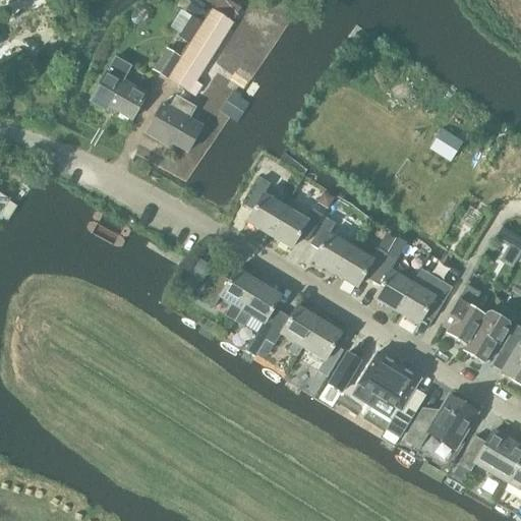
[(227,0),(219,0),(213,10),(231,22),(240,8),(227,0)]
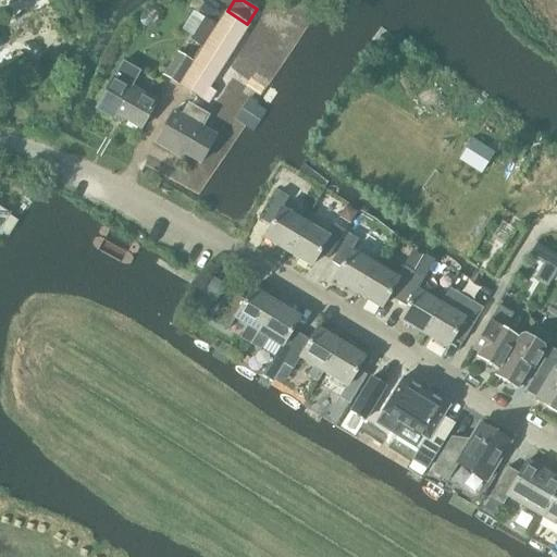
[(205,2),(199,13),(205,16),(218,24),(224,14),(205,2)]
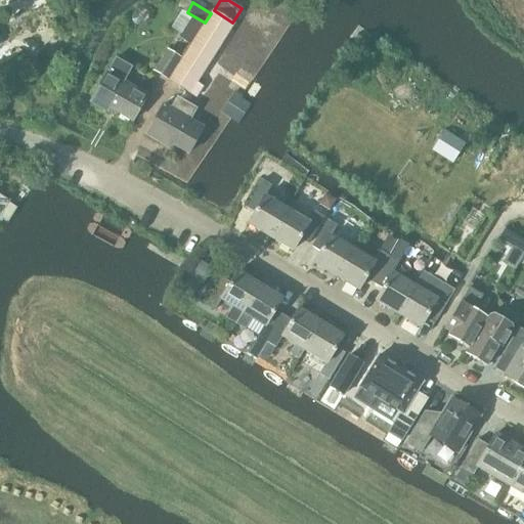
[(205,23),(190,45),(182,58),(168,80),(195,97),(202,87),(195,84),(233,23),(232,23),(214,10),(213,10),(211,13),(205,23)]
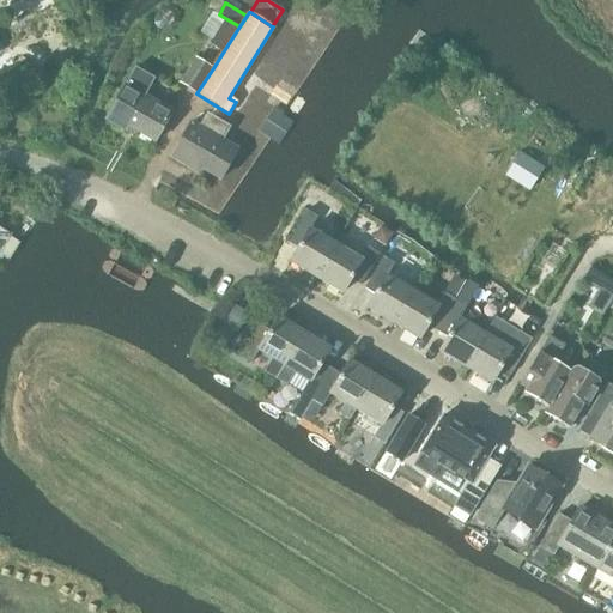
[(223,53),(240,26),(225,18),(208,44),(223,53)]
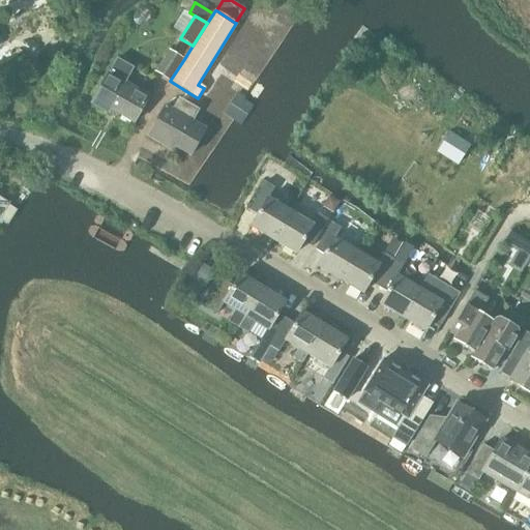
[(170,81),(184,59),(169,49),(154,71),(170,81)]
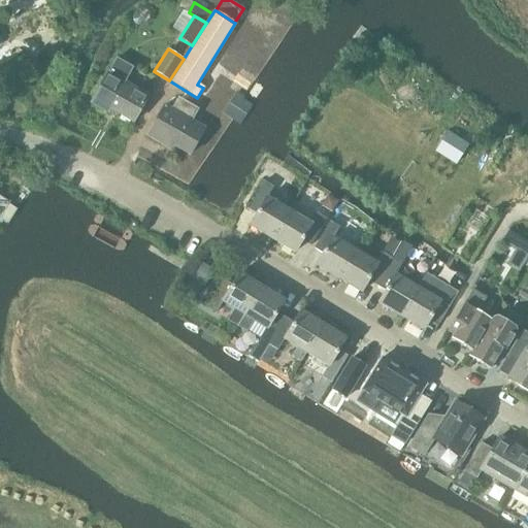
[(133,122),(147,96),(124,81),(132,67),(116,58),(90,103),(107,112),(109,108),(133,122)]
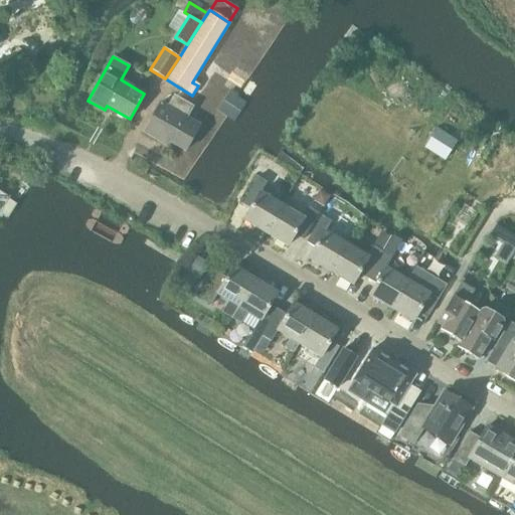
[(173,96),(167,106),(160,103),(143,132),(159,142),(162,138),(184,151),(199,125),(185,117),(191,107),(177,99),(173,96)]
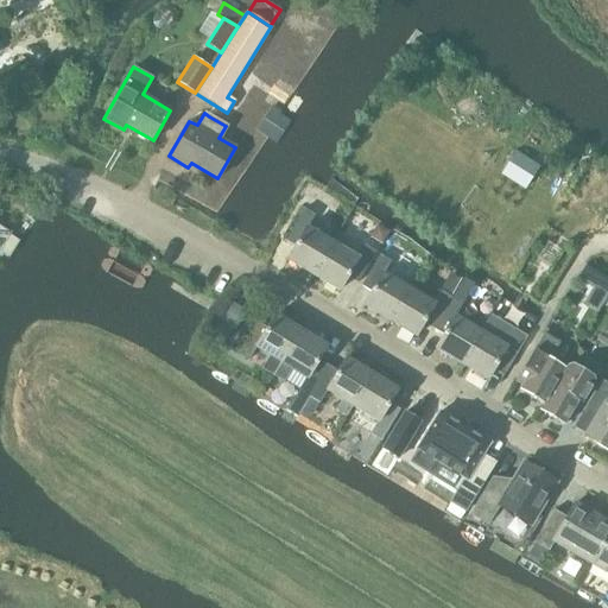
[(515,152),(501,173),(525,189),(539,168),(515,152)]
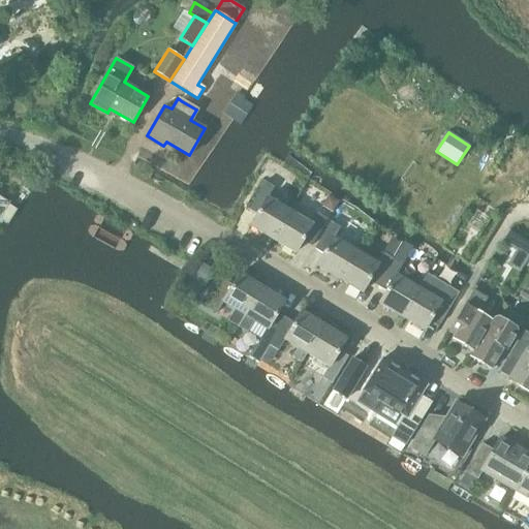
[(273,241),(292,207),(282,200),(279,206),(268,198),(274,188),(265,182),(248,210),(257,215),(250,226),(273,241)]
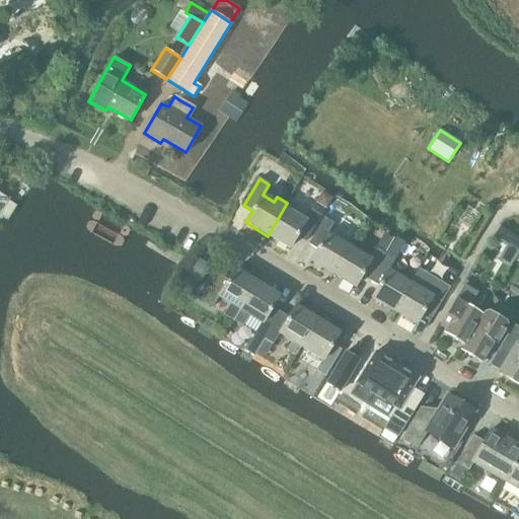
[(0,214),(10,199),(0,192),(0,214)]
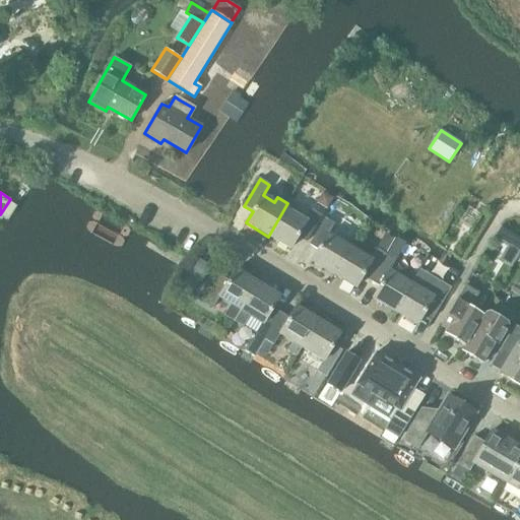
[(293,213),(298,206),(288,201),(287,203),(268,237),(289,250),(297,238),(306,243),(321,216),(312,210),(306,221),(293,213)]
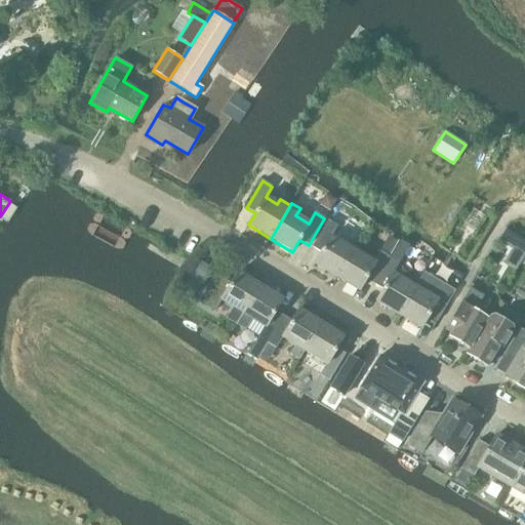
[(328,220),(312,247),(321,253),(314,265),(336,278),(353,250),(331,237),(337,227),(328,220)]
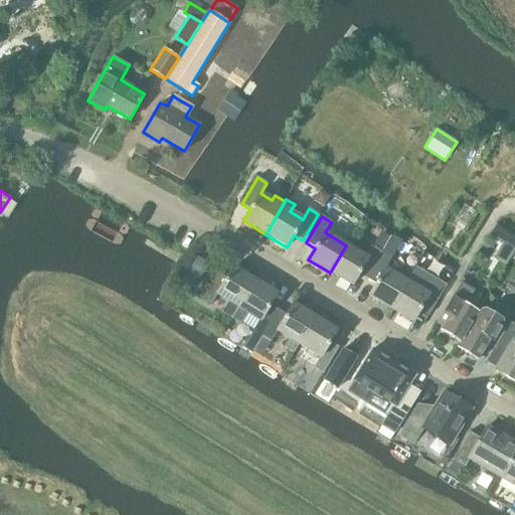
[(514,236),(495,224),(488,235),(514,250),(514,247),(514,236)]
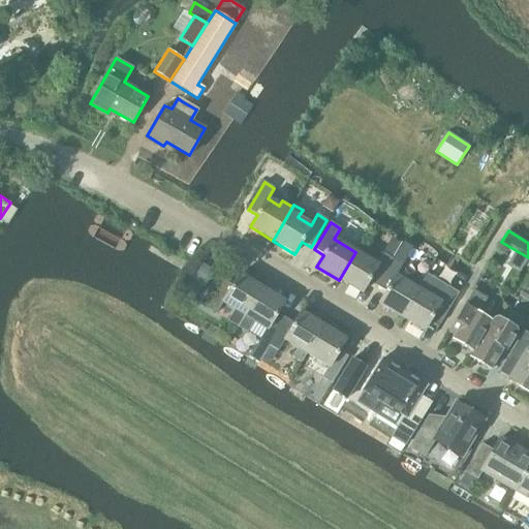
[(393,240),(383,254),(393,259),(398,252),(402,245),(393,240)]
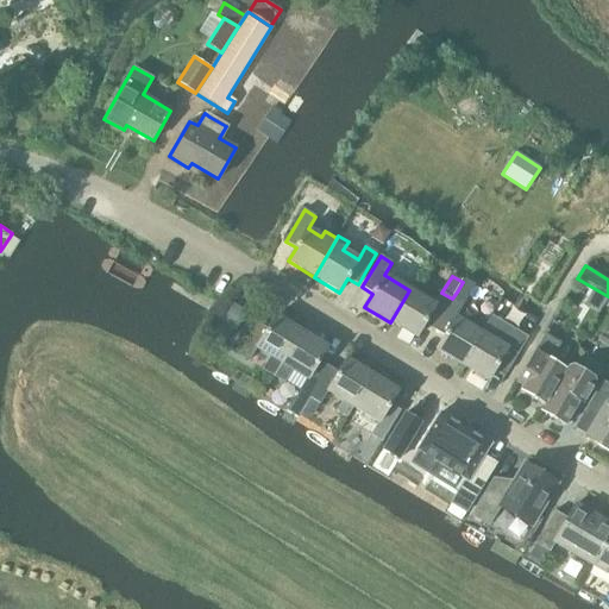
[(409,290),(390,322),(415,338),(424,325),(434,331),(452,299),(441,293),(434,305),(421,296),(425,289),(414,282),(409,290)]
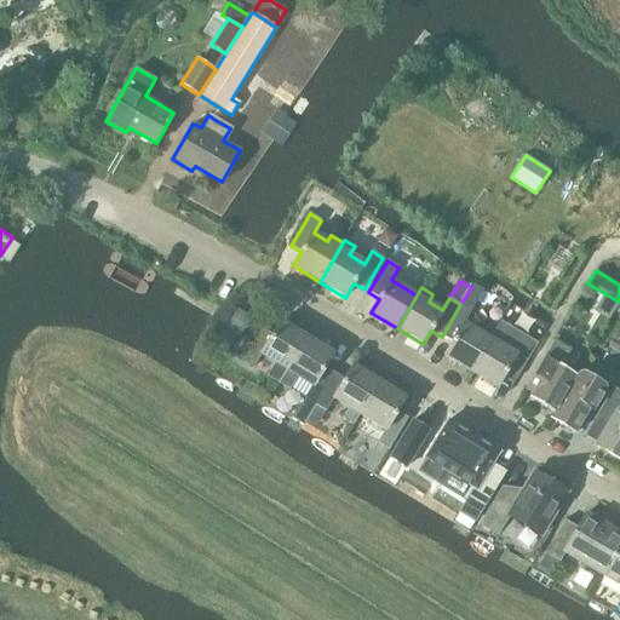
[(477,302),(466,296),(460,304),(472,311),(477,302)]
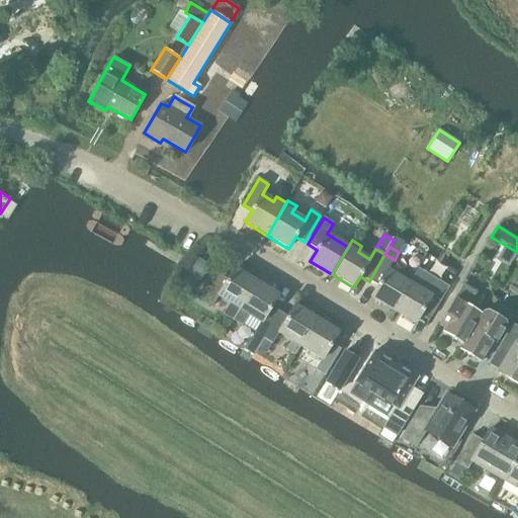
[(384,254),(369,281),(378,286),(371,297),(393,311),(410,283),(387,270),(395,260),(384,254)]
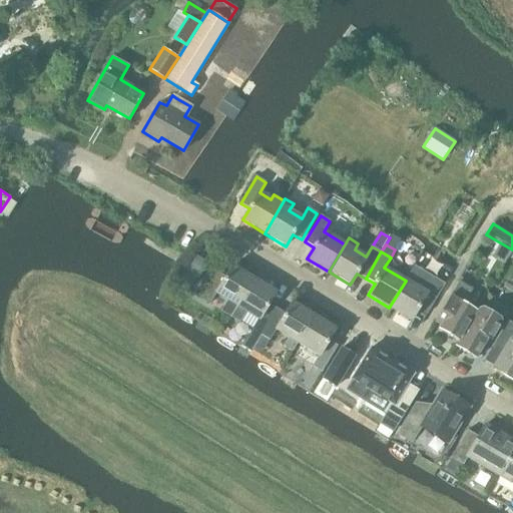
[(194,255),(186,271),(196,277),(198,279),(207,264),(194,255)]
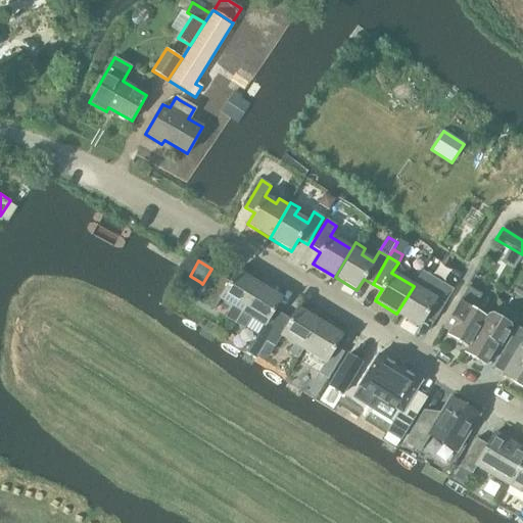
[(225,319),(235,325),(242,313),(259,285),(237,271),(230,283),(221,278),(205,304),(214,310),(221,299),(232,306),(225,319)]
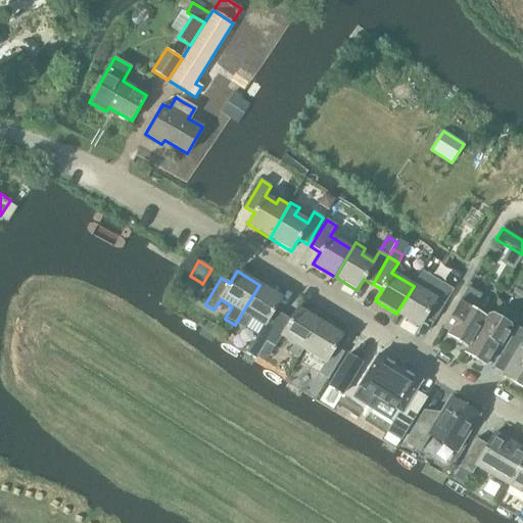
[(414,286),(396,314),(419,327),(426,316),(435,321),(450,294),(453,290),(422,272),(414,286)]
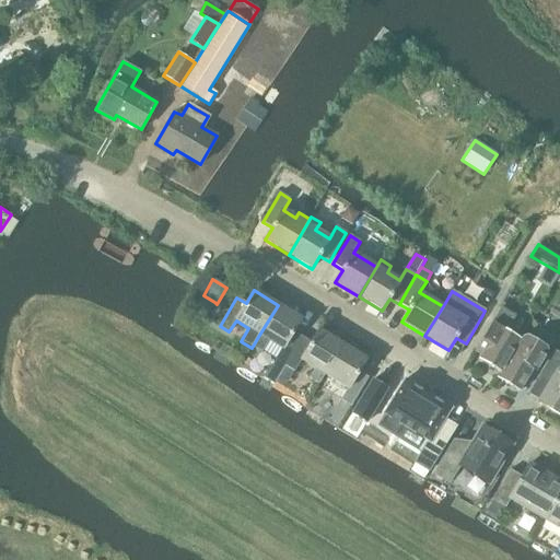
[(203,295),(197,305),(208,312),(214,302),(203,295)]
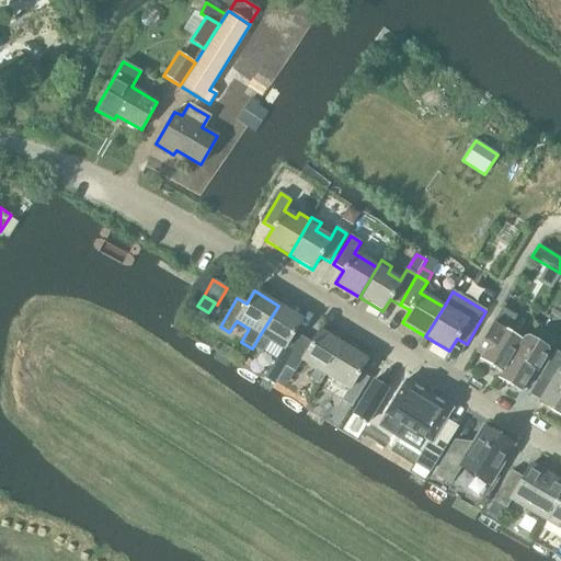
[(285,367),(302,338),(294,332),(301,320),(278,306),(260,335),(252,348),(262,354),(270,342),(283,350),(264,379),(275,385),(279,376),(285,367)]
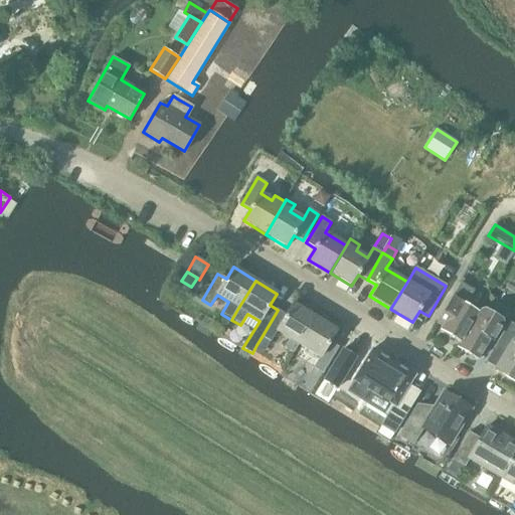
[(478,315),(479,313),(468,306),(477,291),(462,282),(438,323),(444,326),(437,336),(457,348),(458,348),(477,315),(478,316),(478,315)]
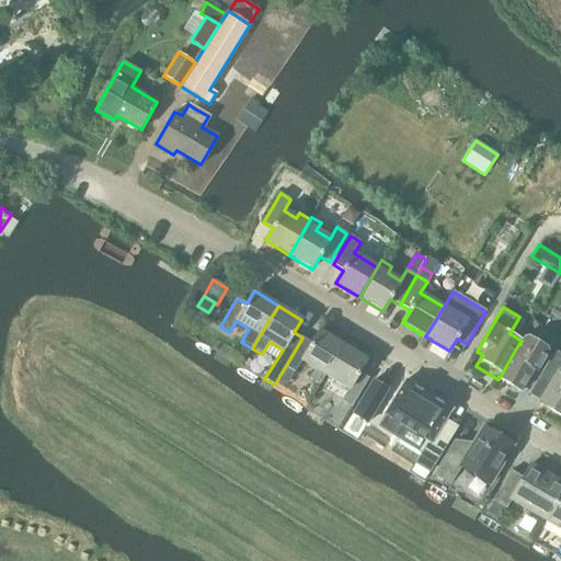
[(324,376),(343,345),(319,331),(311,343),(302,338),(285,367),(295,373),(301,362),(315,369),(309,378),(319,385),(324,376)]
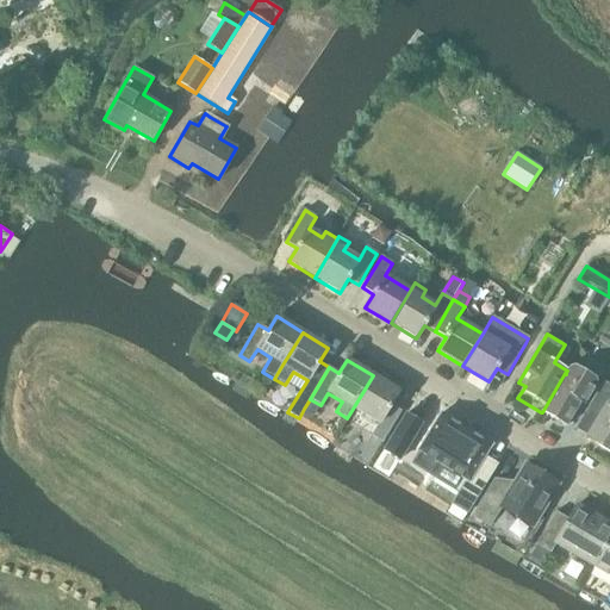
[(570,367),(567,371),(566,373),(566,374),(565,373),(542,412),(541,412),(540,415),(565,429),(577,409),(580,411),(597,384),(596,379),(574,366),(570,367)]
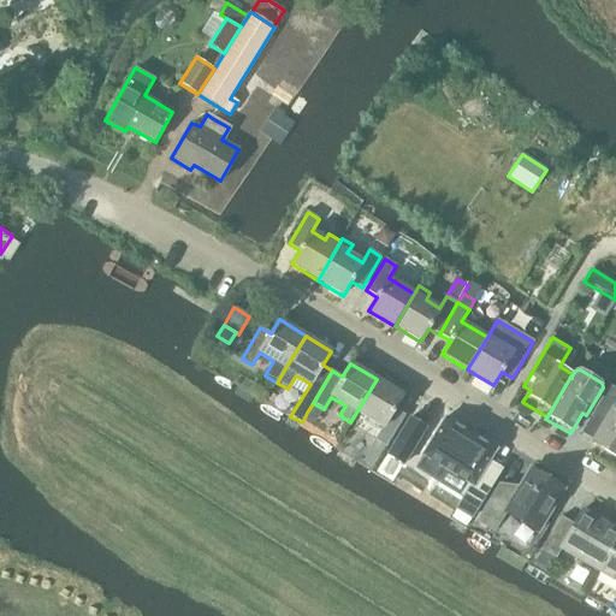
[(377,379),(356,413),(383,428),(375,440),(386,446),(406,415),(395,409),(403,395),(377,379)]
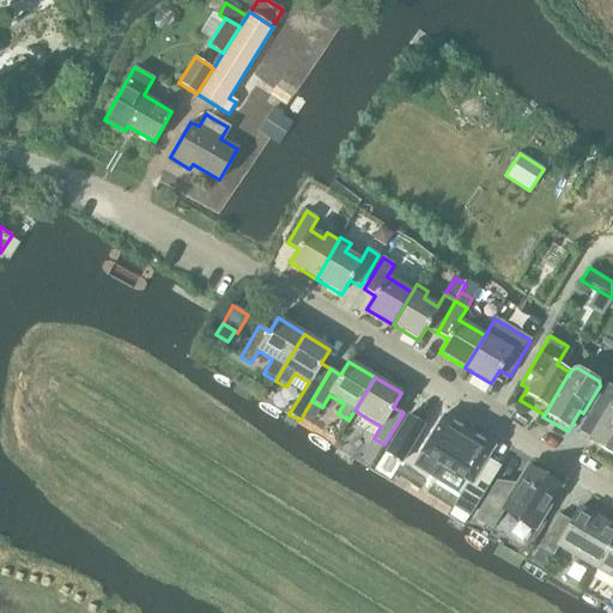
[(589,441),(612,455),(612,406),(611,405),(612,400),(612,387),(606,384),(592,410),(604,416),(589,441)]
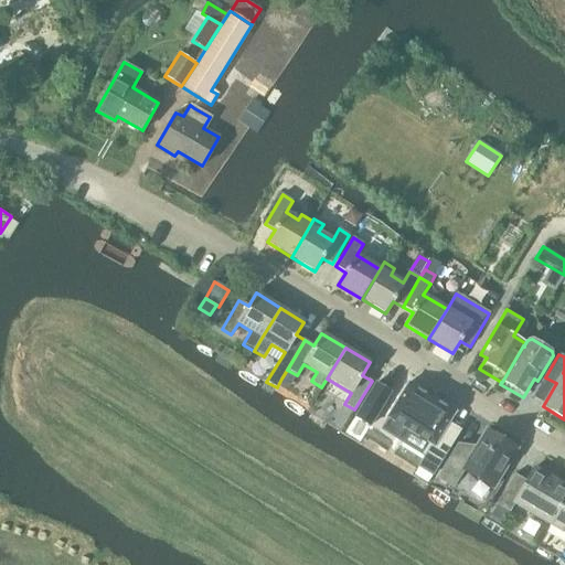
[(375,384),(355,417),(370,426),(391,393),(375,384)]
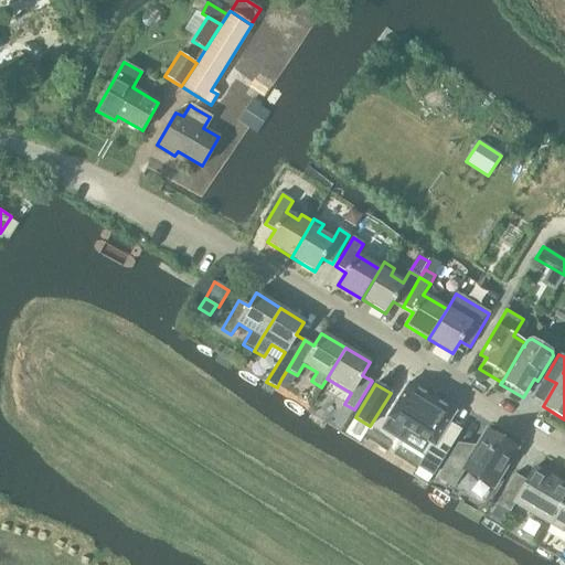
[(390,418),(382,430),(400,440),(406,429),(433,446),(419,467),(433,475),(460,432),(448,424),(455,413),(408,384),(387,418),(390,418)]
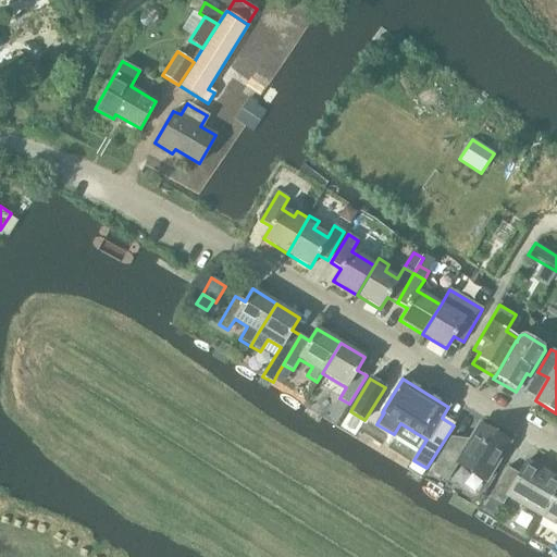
[(485,480),(509,441),(480,422),(466,445),(450,436),(430,469),(446,480),(457,462),(485,480)]
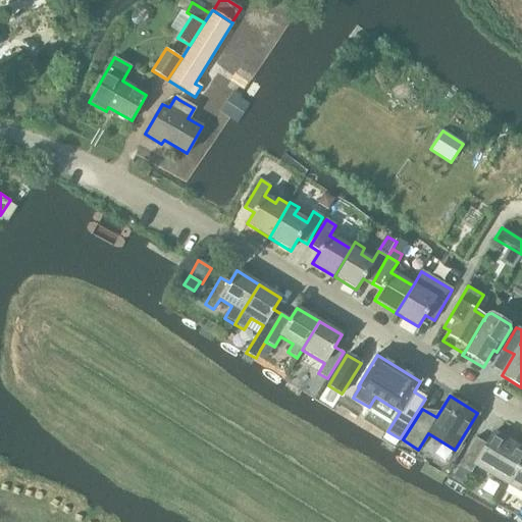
[(508,484),(521,461),(521,449),(494,432),(486,445),(475,438),(459,466),(471,473),(475,466),(508,484)]
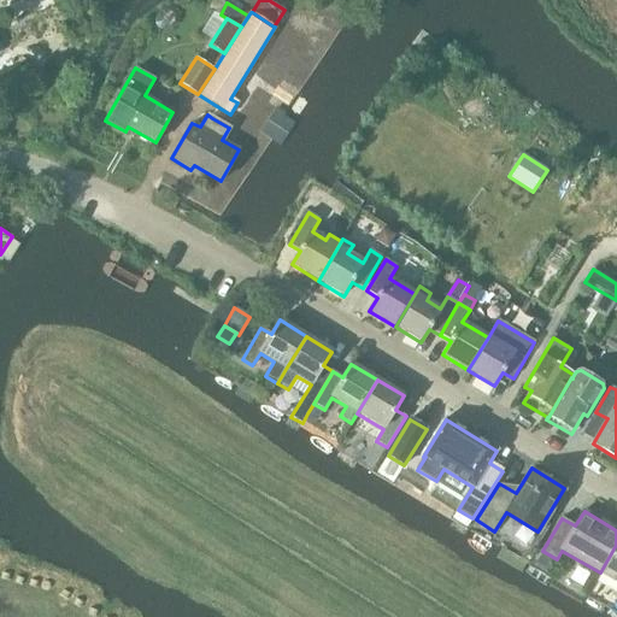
[(616,545),(600,573),(616,582),(616,545)]
